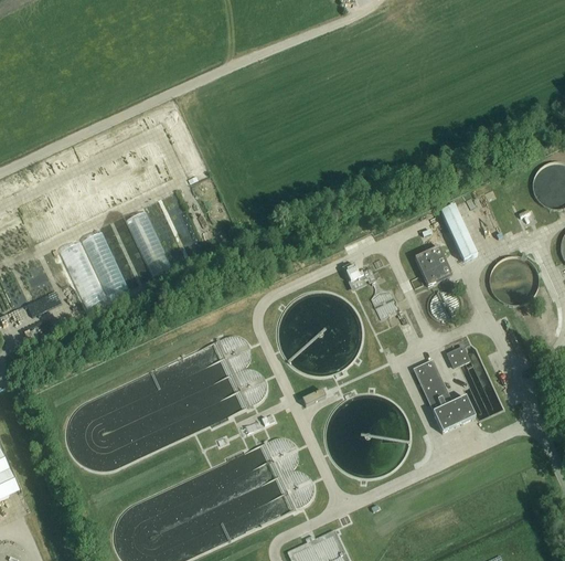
[(440,211),(464,258),(477,253),(455,204),(440,211)]
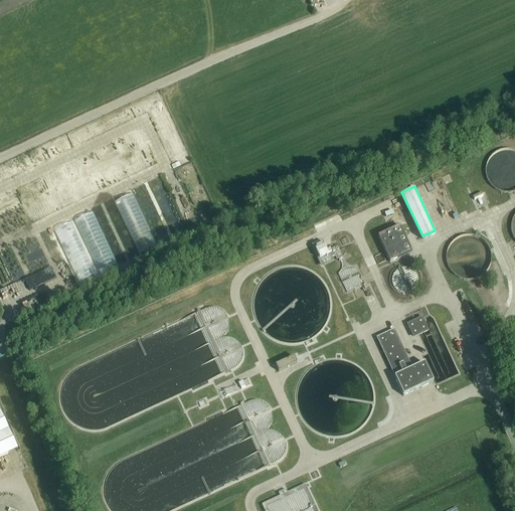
[(480,203),(489,199),(485,188),(476,192),(480,203)]
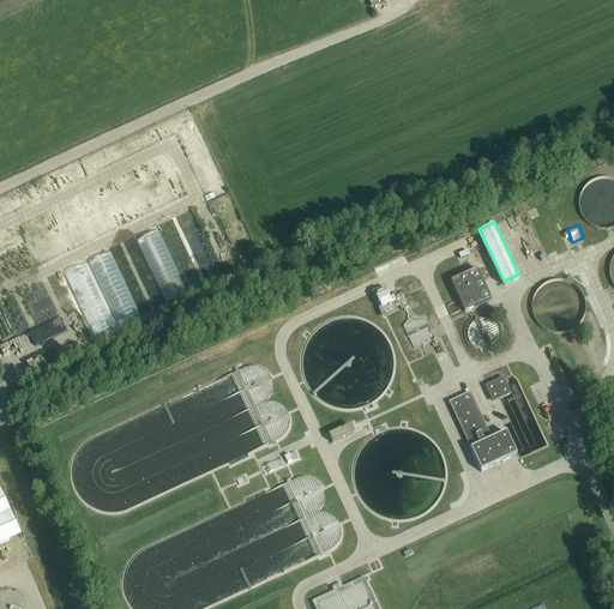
[(465,309),(479,302),(492,296),(477,265),(451,278),(465,309)]
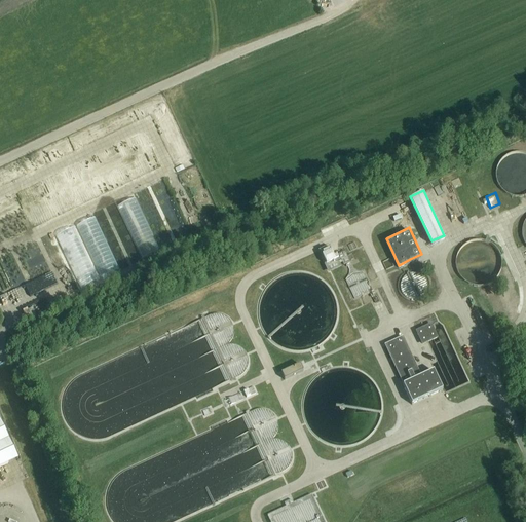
[(320,248),(326,261),(325,262),(328,270),(341,264),(339,261),(343,260),(344,262),(351,259),(351,257),(353,256),(351,252),(347,254),(345,249),(334,254),(330,244),(320,248)]
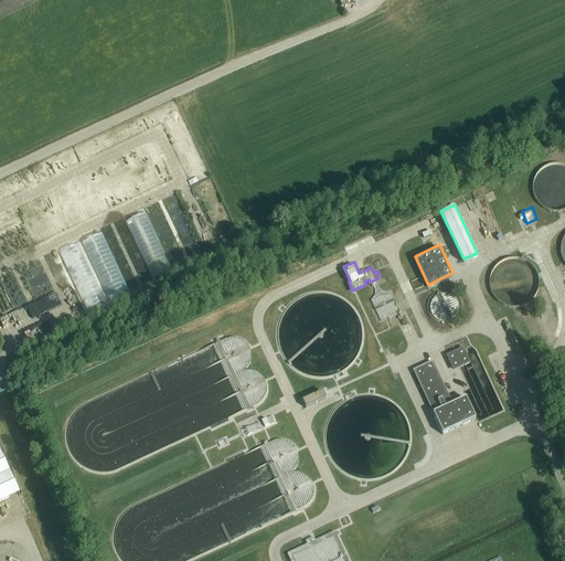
[(382,315),(401,308),(396,298),(379,304),(382,315)]
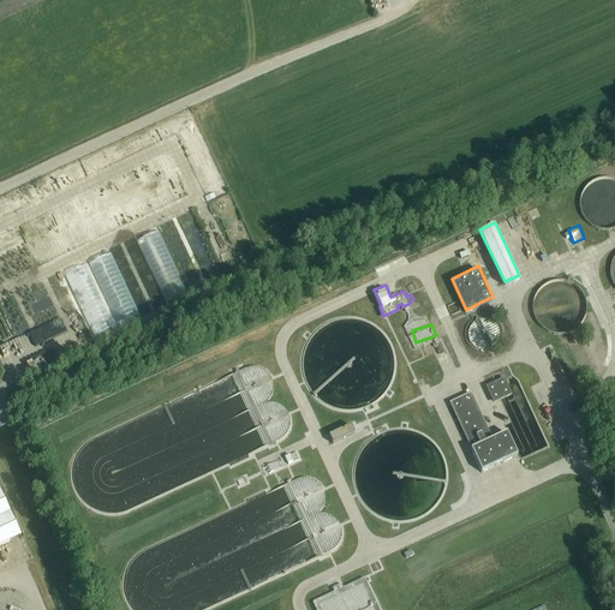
[(511,390),(503,376),(487,383),(494,398),(511,390)]
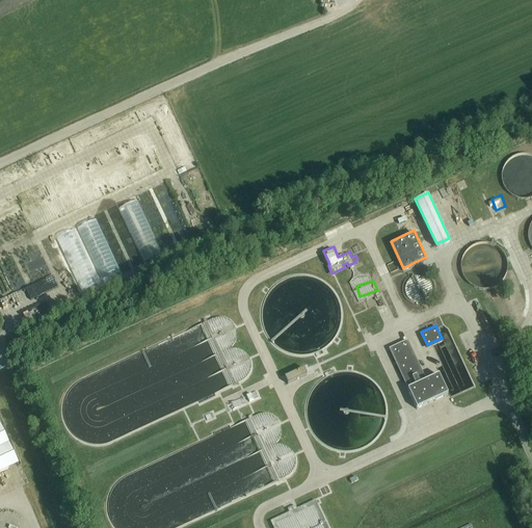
[(425,378),(422,370),(407,338),(391,346),(405,378),(406,377),(409,386),(407,387),(417,406),(448,392),(439,372),(425,378)]
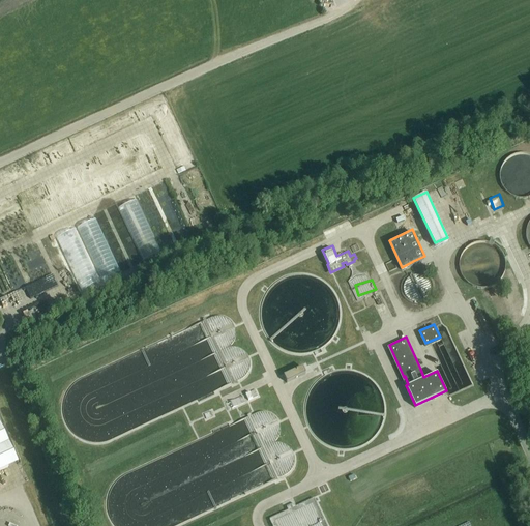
[(302,364),(284,373),(287,379),(305,371),(302,364)]
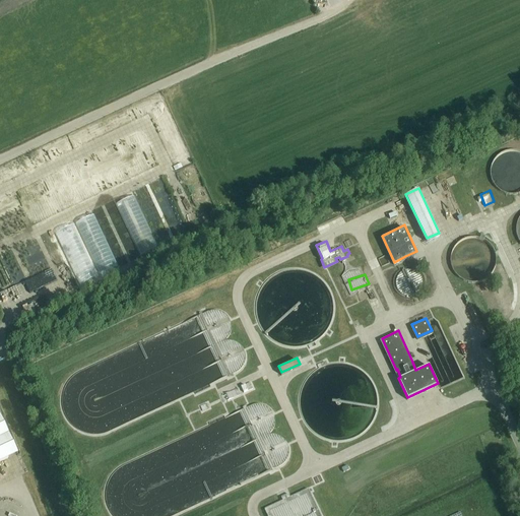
[(250,379),(241,383),(244,389),(253,385),(250,379)]
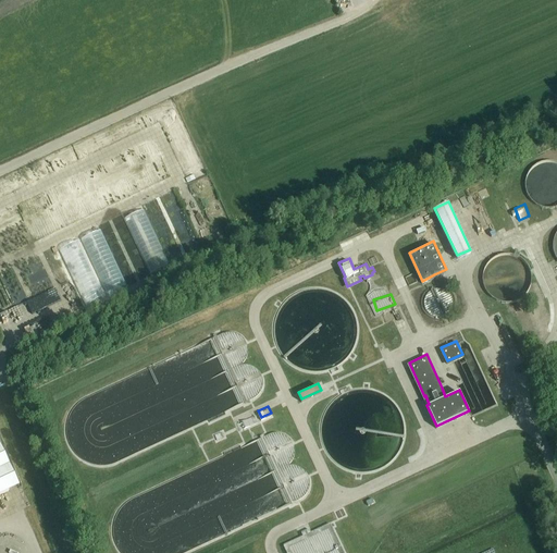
[(0,441),(0,491),(20,482),(0,441)]
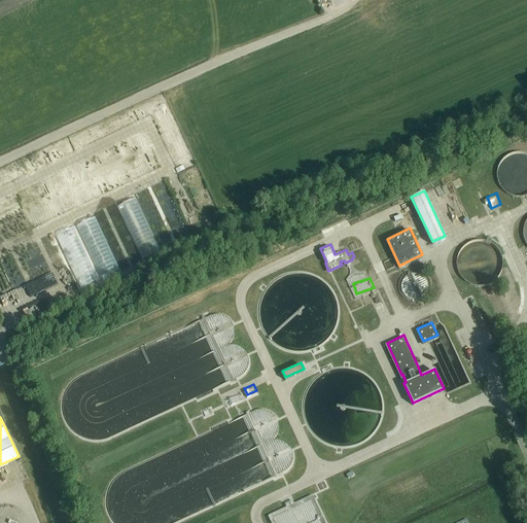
[(326,522),(313,493),(294,501),(292,497),(284,501),(286,506),(268,514),(272,522),(326,522)]
